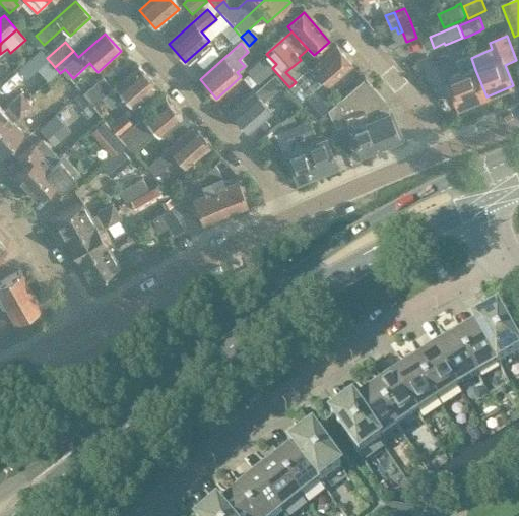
[(330,86),(352,67),(336,50),(312,72),(310,70),(296,82),(289,87),(303,104),(313,94),(326,82),(330,86)]
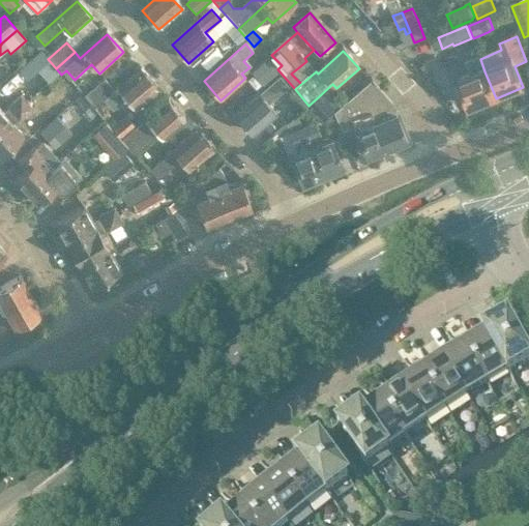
[(48,86),(60,75),(41,53),(19,72),(27,83),(37,74),(48,86)]
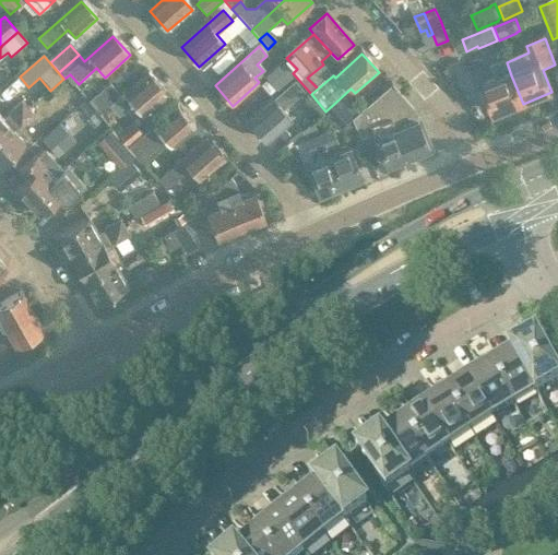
[(277,90),(294,75),(282,62),(265,77),(277,90)]
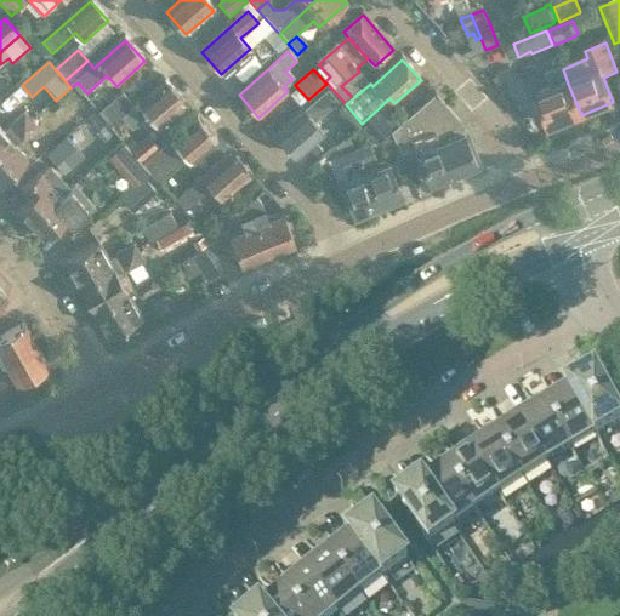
[(370,84),(359,72),(341,86),(353,98),(370,84)]
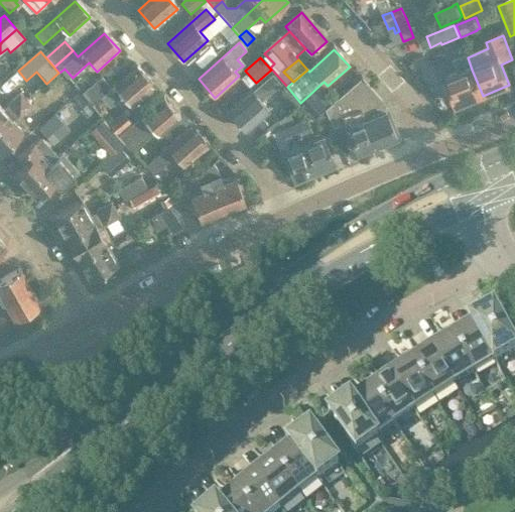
[(131,107),(152,88),(136,70),(102,101),(111,110),(123,99),(131,107)]
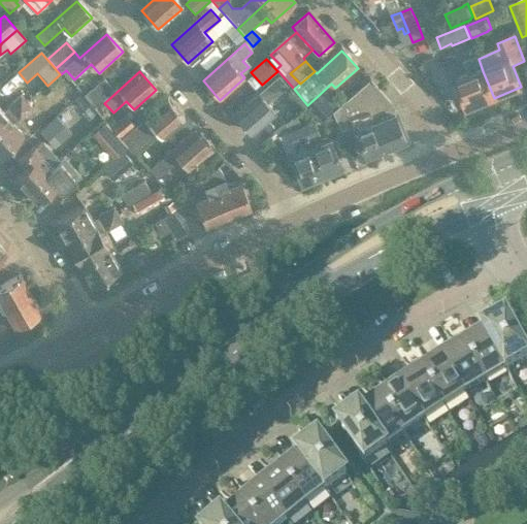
[(466,109),(494,98),(483,71),(456,82),(466,109)]
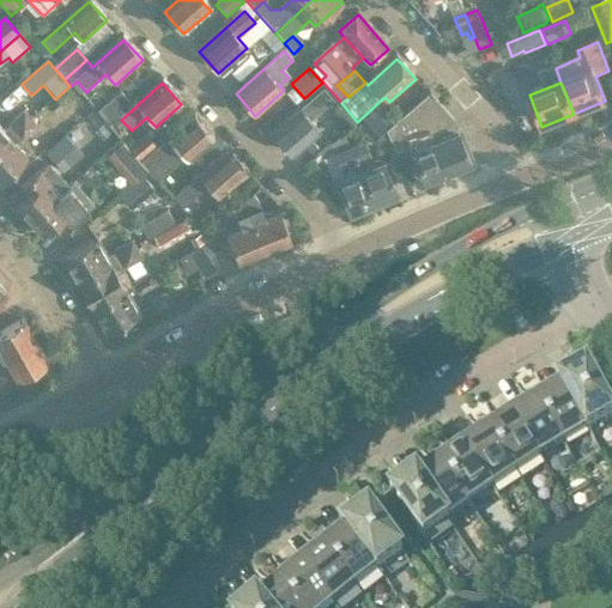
[(313,122),(334,104),(322,91),(272,135),(292,157),(303,147),(309,141),(321,132),(313,122)]
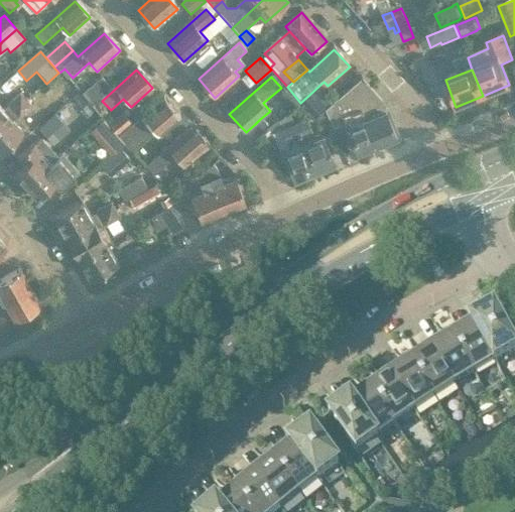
[(92,109),(111,92),(102,81),(84,97),(81,93),(79,95),(88,105),(92,109)]
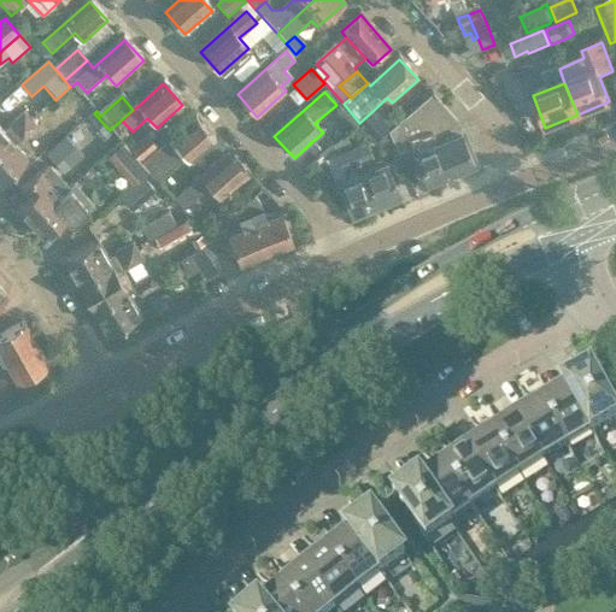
[(455,128),(457,125),(432,98),(403,124),(404,129),(415,123),(434,146),(436,145),(450,177),(455,175),(474,168),(461,135),(457,136),(455,128)]
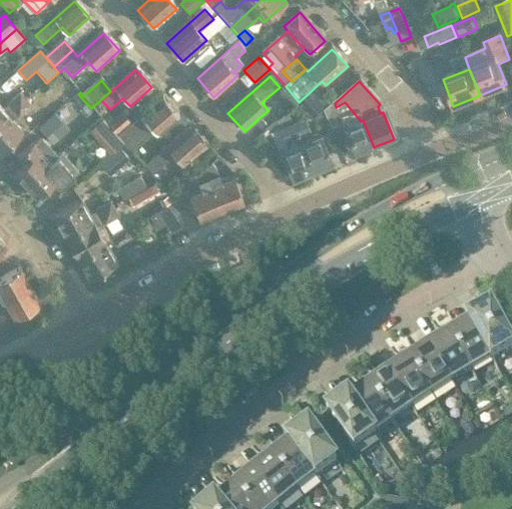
[(299,102),(298,103),(313,120),(314,118),(323,110),(309,93),(299,102)]
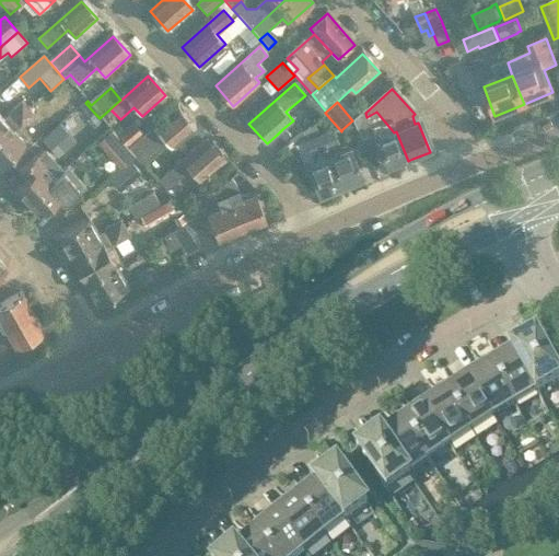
[(89,120),(95,114),(85,103),(79,109),(89,120)]
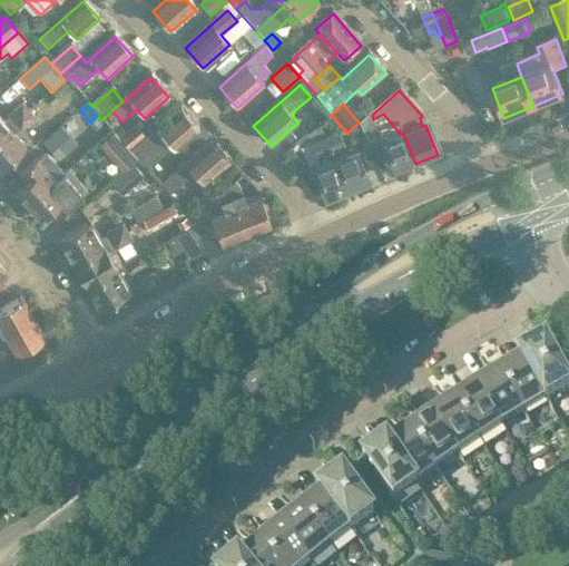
[(0,138),(29,113),(23,106),(10,118),(11,119),(5,125),(0,120),(0,138)]
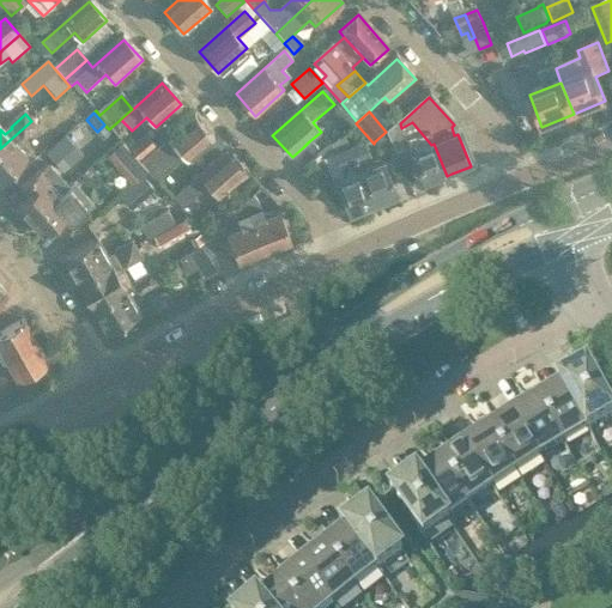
[(188,163),(213,140),(194,119),(143,165),(157,181),(183,158),(188,163)]
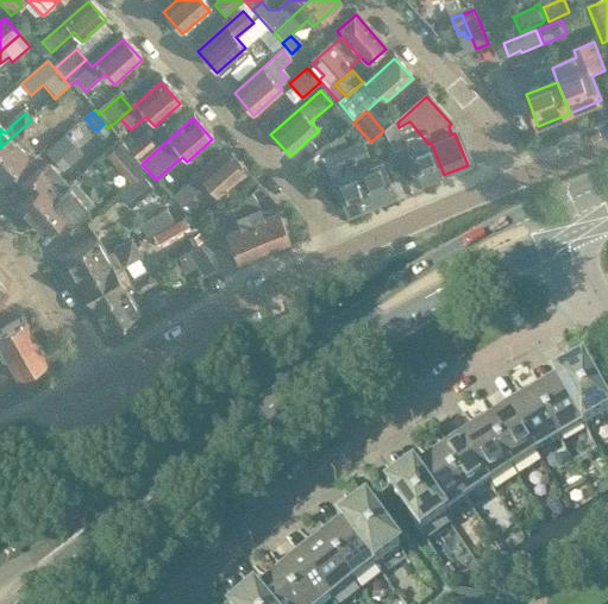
[(24,140),(37,127),(31,120),(0,148),(0,182),(0,183),(27,159),(16,145),(23,139),(24,140)]
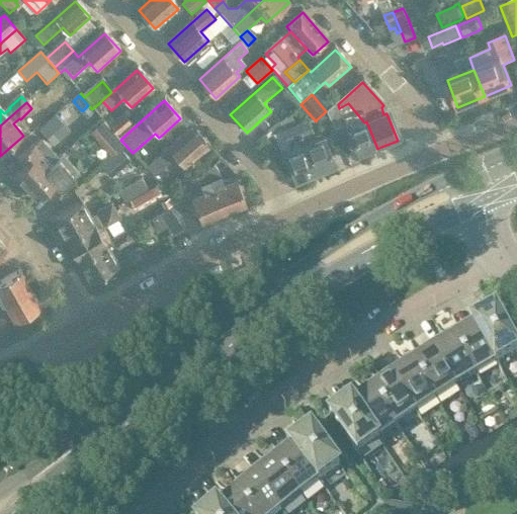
[(366,121),(364,122),(348,103),(339,108),(338,104),(328,112),(333,124),(335,131),(346,126),(358,157),(372,151),(376,159),(385,156),(381,147),(377,149),(366,121)]
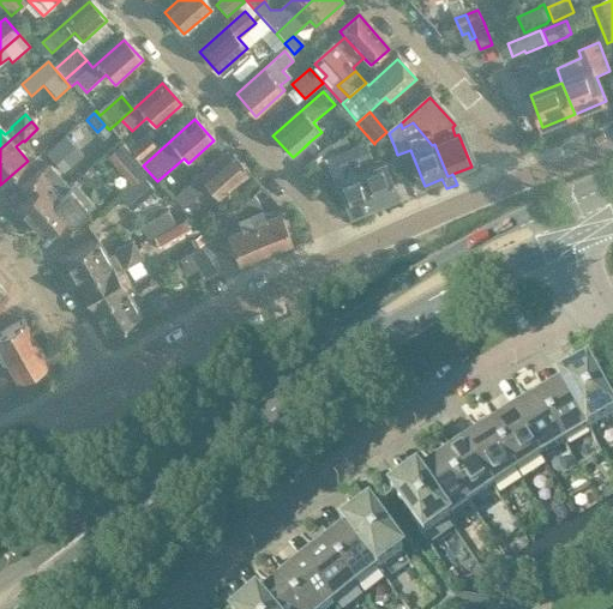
[(379,154),(395,148),(389,133),(376,142),(379,154)]
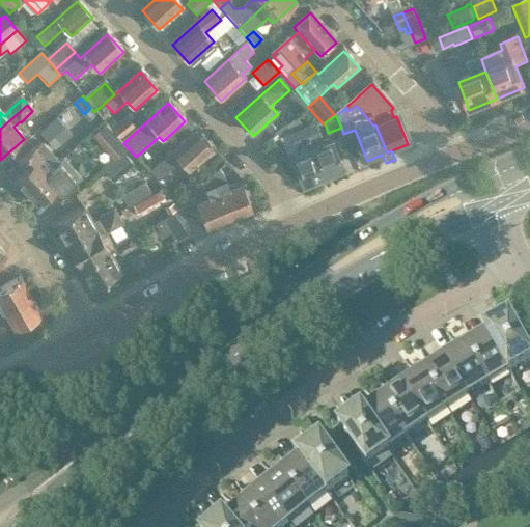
[(120,141),(138,126),(131,117),(129,119),(127,117),(112,130),(120,141)]
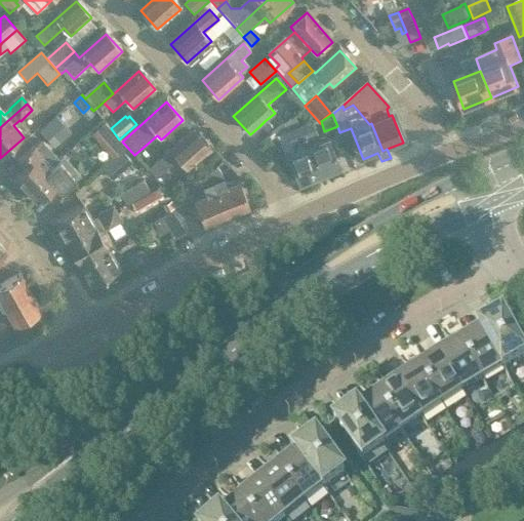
[(72,135),(57,119),(56,117),(39,131),(54,150),(72,135)]
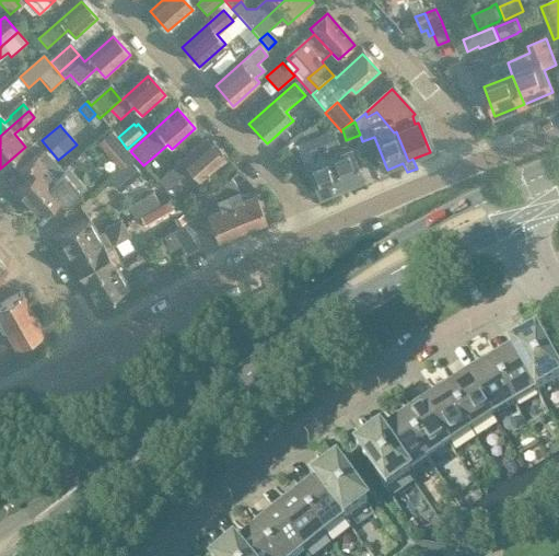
[(321,138),(319,138),(315,128),(302,134),(306,143),(309,142),(316,162),(307,166),(309,170),(305,171),(310,180),(312,178),(319,197),(341,188),(321,138)]
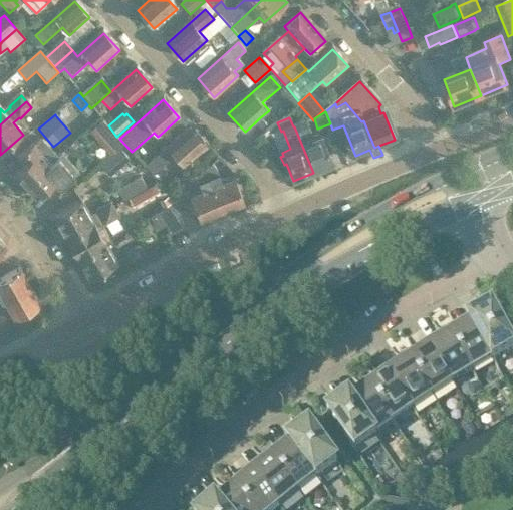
[(259,118),(254,123),(261,132),(266,126),(259,118)]
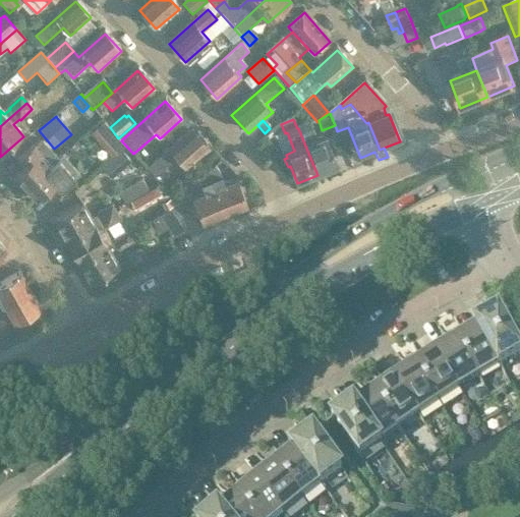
[(100,126),(95,131),(116,156),(125,149),(103,123),(100,126)]
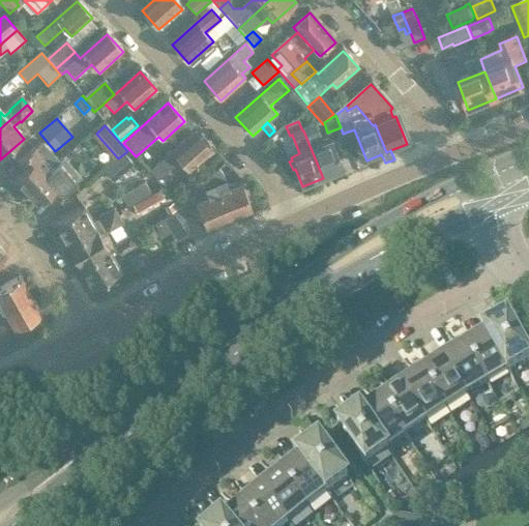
[(331,141),(323,144),(315,125),(303,130),(323,178),(343,171),(331,141)]
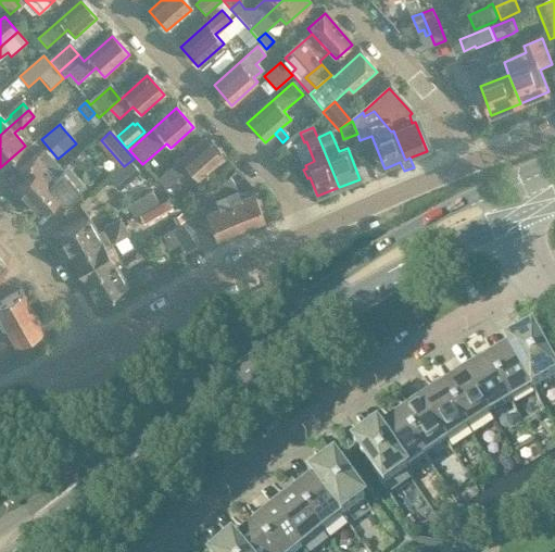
[(198,183),(223,160),(205,140),(158,183),(167,193),(189,173),(198,183)]
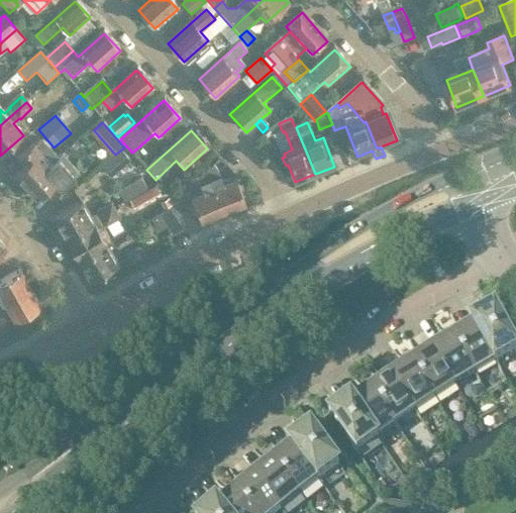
[(49,166),(58,159),(41,140),(39,142),(17,162),(23,169),(15,176),(26,188),(49,167),(49,166)]
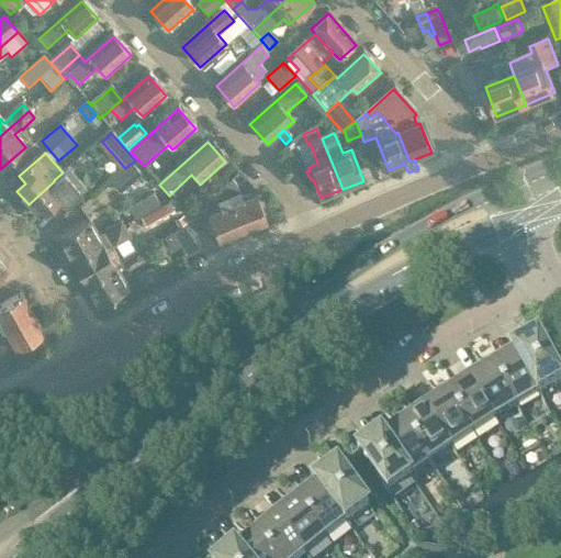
[(121,196),(143,178),(133,167),(112,185),(121,196)]
